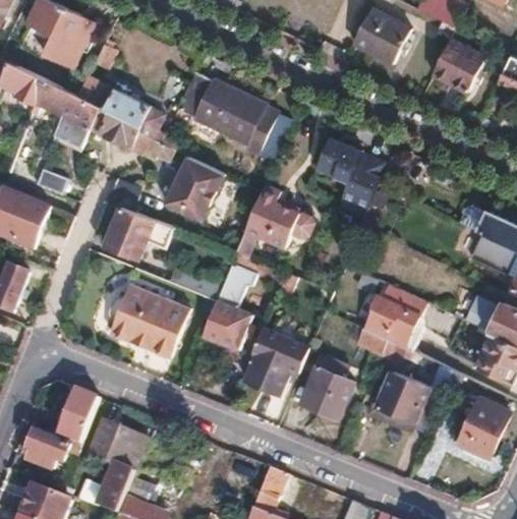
[(0,19),(9,0),(0,0),(0,19)]
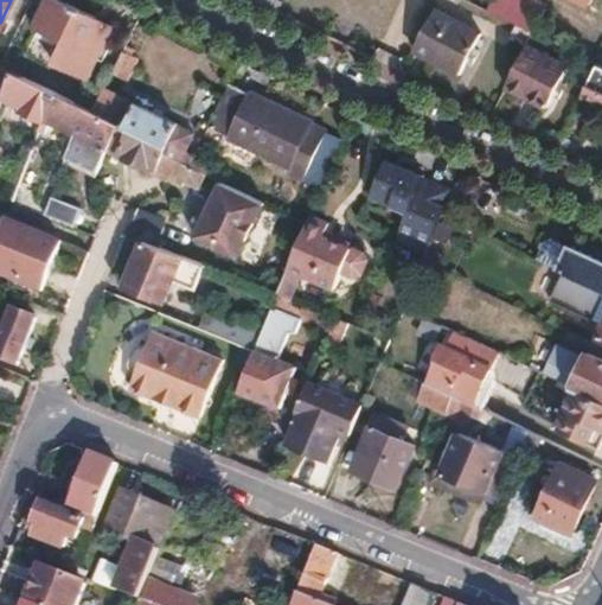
[(45,0),(31,30),(61,44),(51,64),(85,80),(108,32),(90,24),(94,16),(59,0),(45,0)]
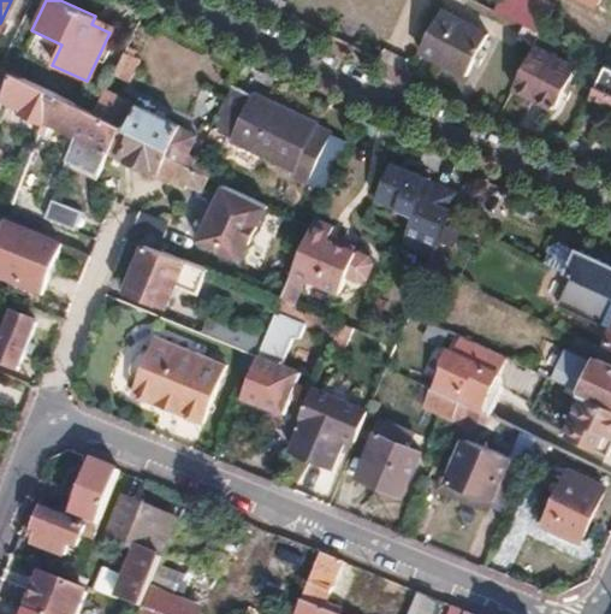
[(494,0),(491,10),(538,33),(550,9),(533,0),(494,0)]
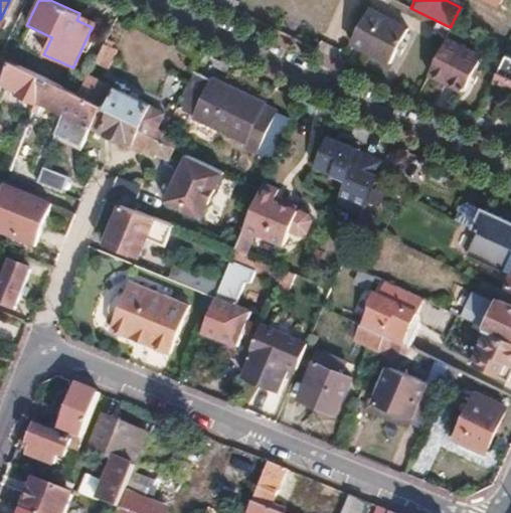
[(366,7),(349,41),(387,60),(405,27),(366,7)]
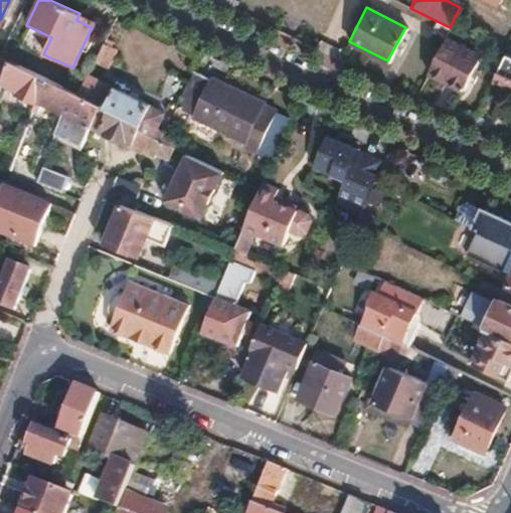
[(79,13),(76,20),(92,27),(95,21),(79,13)]
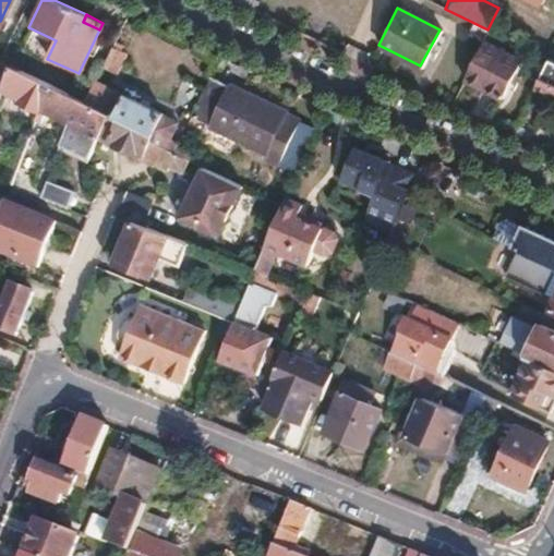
[(483,39),(464,79),(502,97),(521,59),(483,39)]
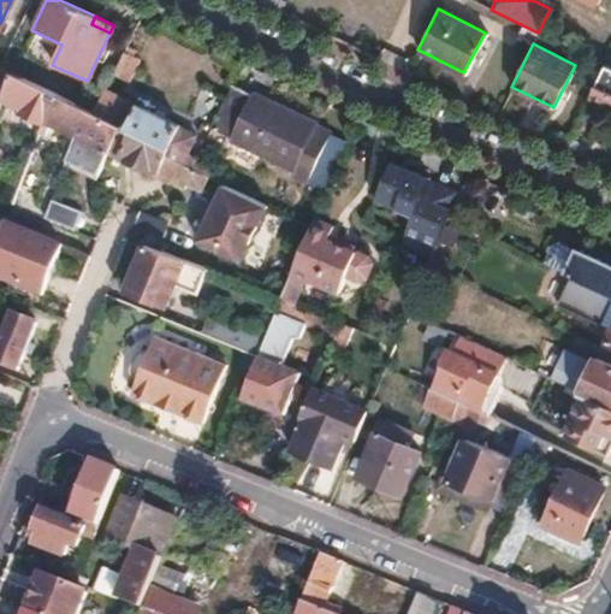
[(118,51),(113,72),(129,76),(134,53),(118,51)]
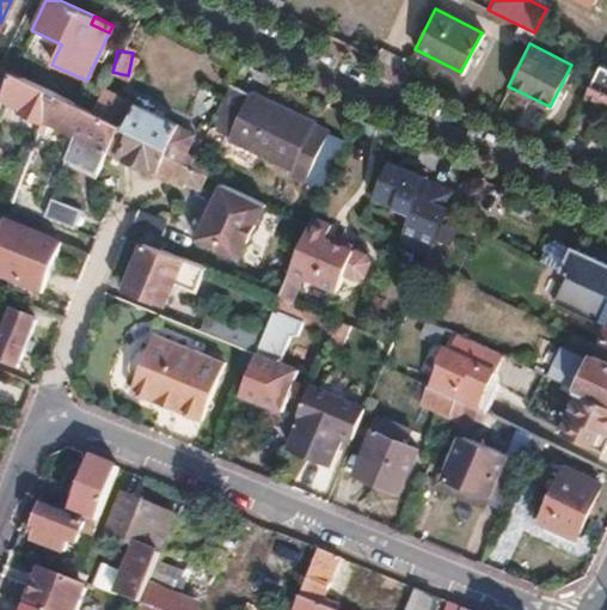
[(606,67),(599,63),(584,93),(598,101),(600,95),(606,98),(606,67)]
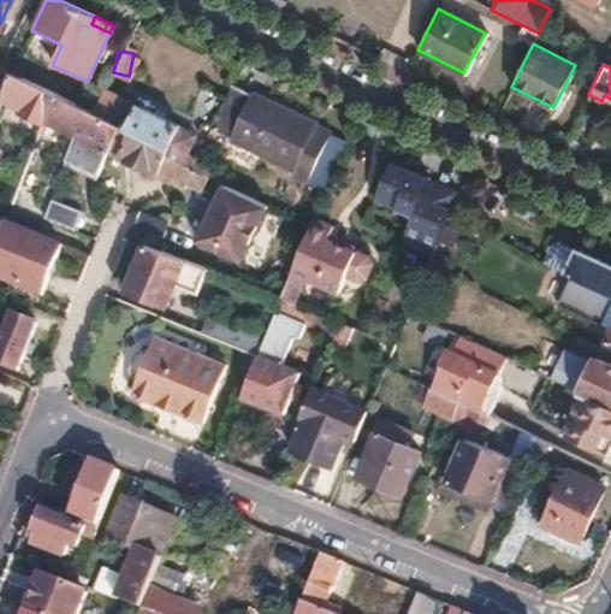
[(7,72),(0,92),(0,99),(22,110),(21,111),(40,120),(52,94),(7,72)]
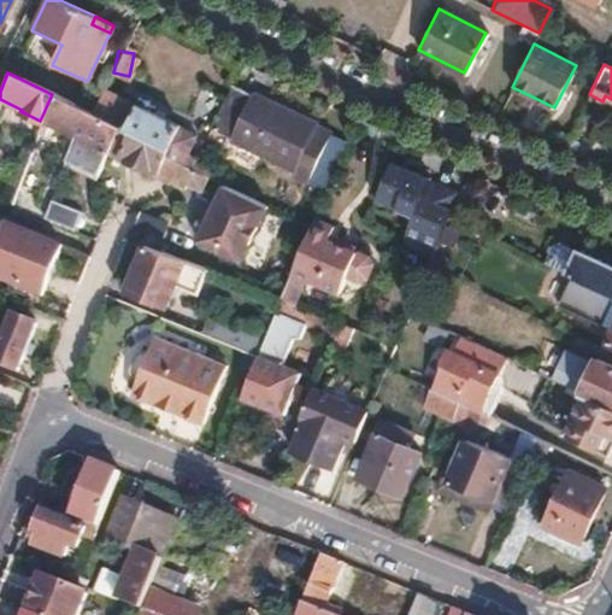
[(230,81),(209,126),(307,174),(329,129),(230,81)]
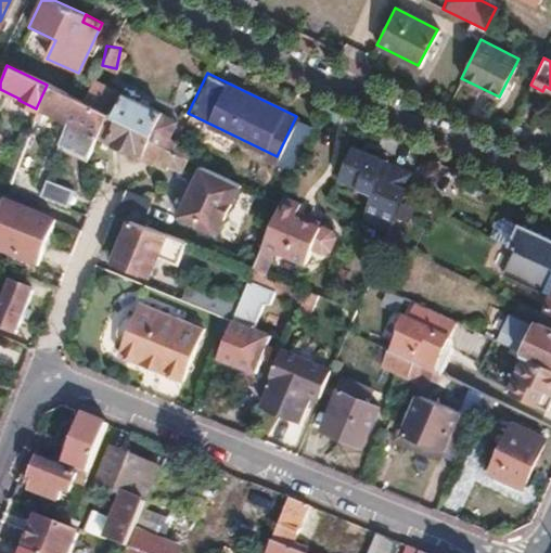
[(92,81),(81,101),(105,113),(148,132),(144,140),(169,152),(175,142),(163,137),(170,120),(157,114),(158,113),(92,81)]
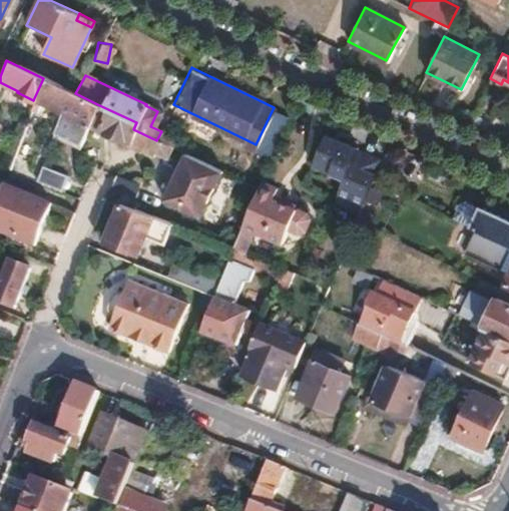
[(33,100),(31,105),(37,107),(40,101),(61,111),(70,91),(43,78),(33,100)]
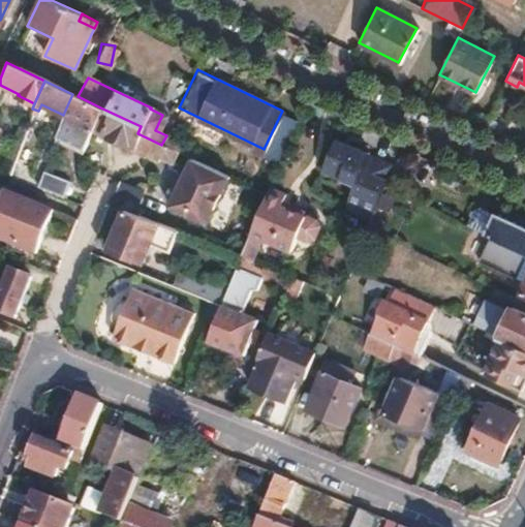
[(72,94),(63,115),(55,134),(82,148),(90,128),(100,107),(78,96),(72,94)]
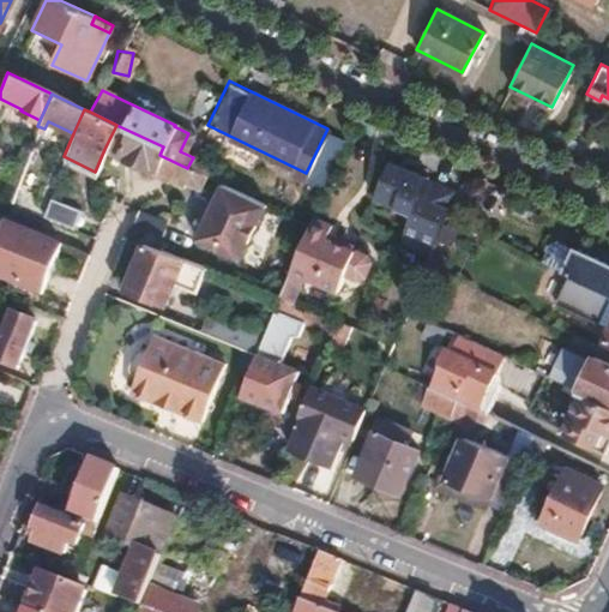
[(116,125),(104,149),(157,174),(156,175),(167,180),(169,173),(197,186),(202,175),(187,168),(160,155),(163,147),(116,125)]
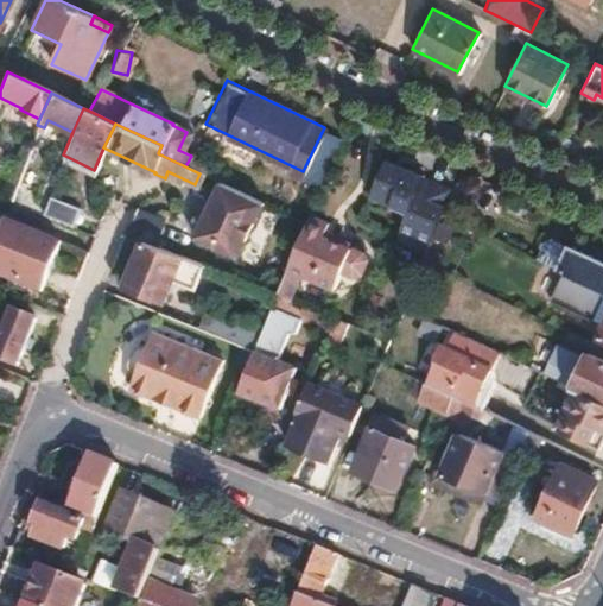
[(324,127),(303,171),(322,180),(341,136),(324,127)]
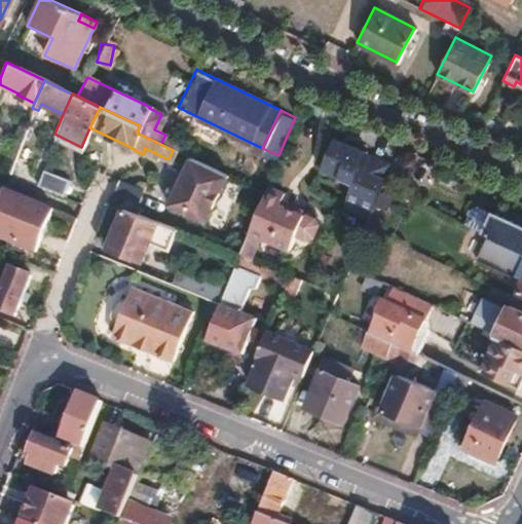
[(24,127),(11,161),(23,166),(37,133),(24,127)]
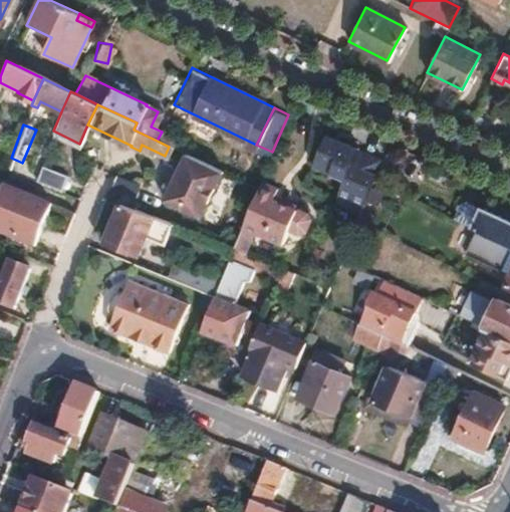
[(325,134),(311,166),(338,177),(340,185),(333,200),(358,212),(371,180),(379,160),(354,149),(355,147),(325,134)]
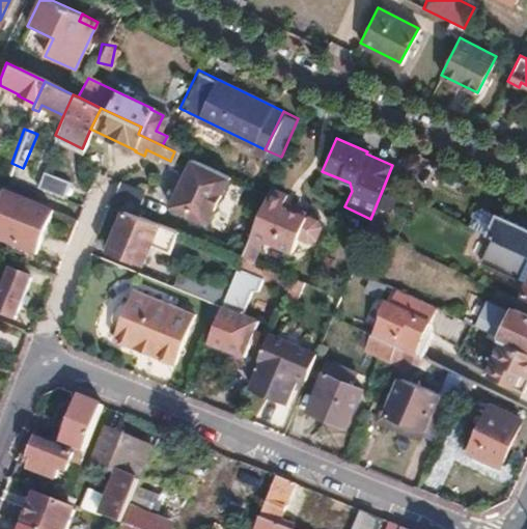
[(190,159),(167,206),(205,224),(228,177),(190,159)]
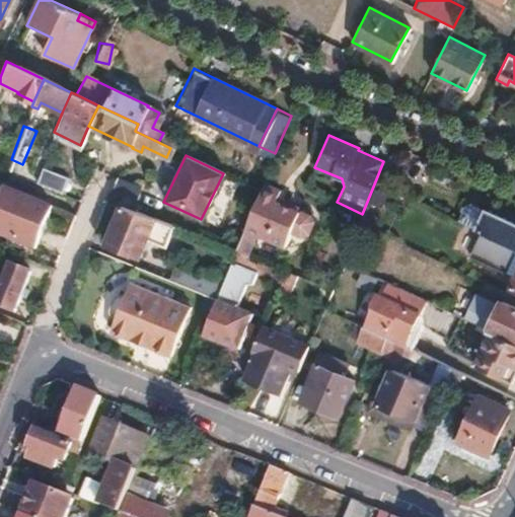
[(41,165),(34,182),(60,193),(67,176),(41,165)]
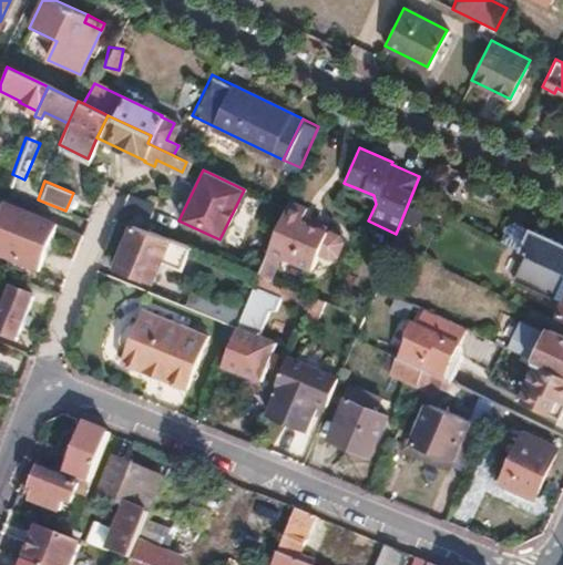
[(128,194),(116,218),(130,224),(142,195),(129,189),(128,194)]
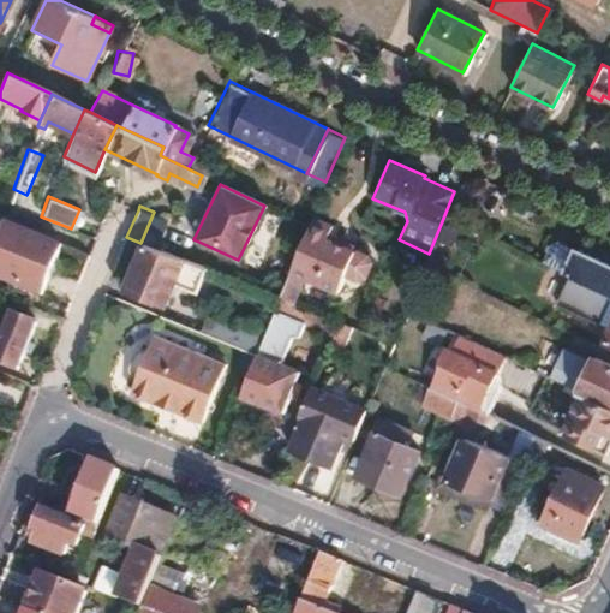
[(308,226),(277,297),(292,302),(303,277),(336,291),(344,274),(357,280),(368,278),(372,267),(368,259),(326,239),(333,225),(312,216),(308,226)]
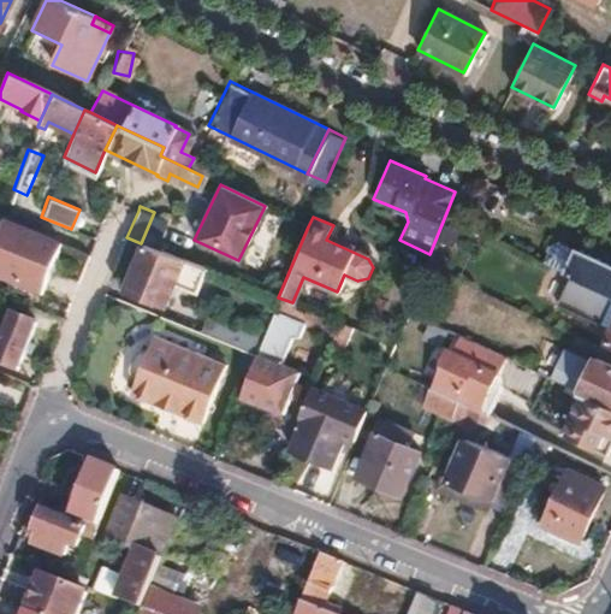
[(4,223),(0,231),(0,277),(37,293),(57,244),(4,223)]
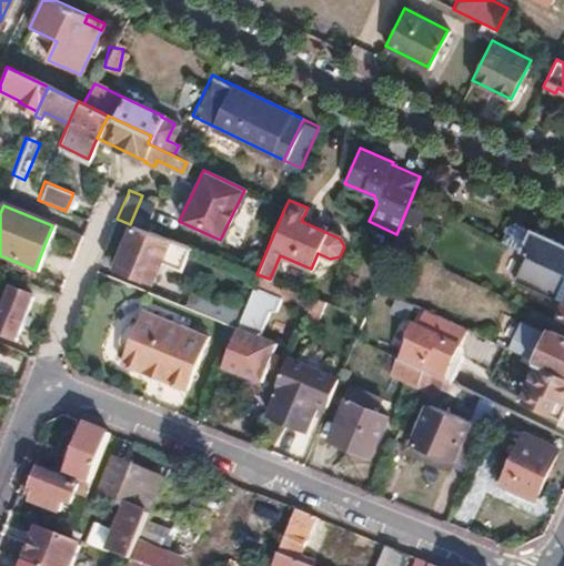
[(501,240),(520,249),(530,228),(511,219),(501,240)]
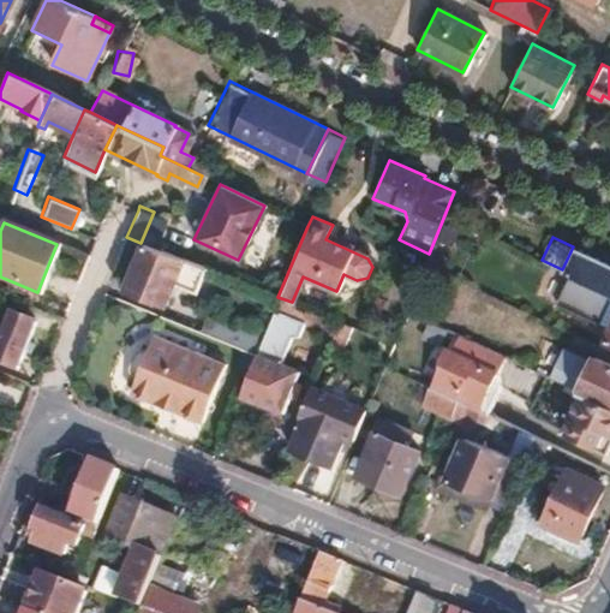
[(203,267),(144,244),(125,287),(147,296),(163,302),(172,283),(193,291),(203,267)]
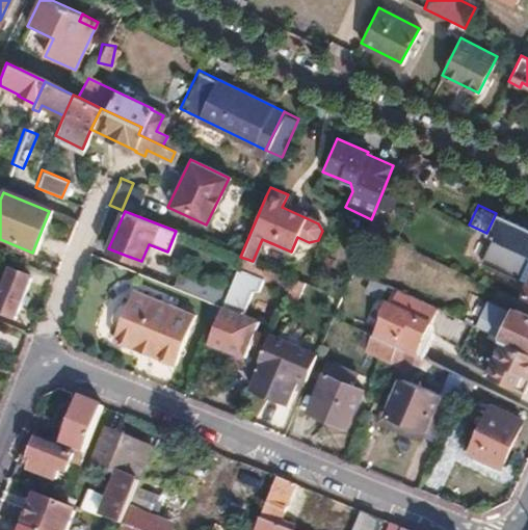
[(527,228),(496,213),(486,233),(494,236),(508,243),(527,252),(527,228)]
